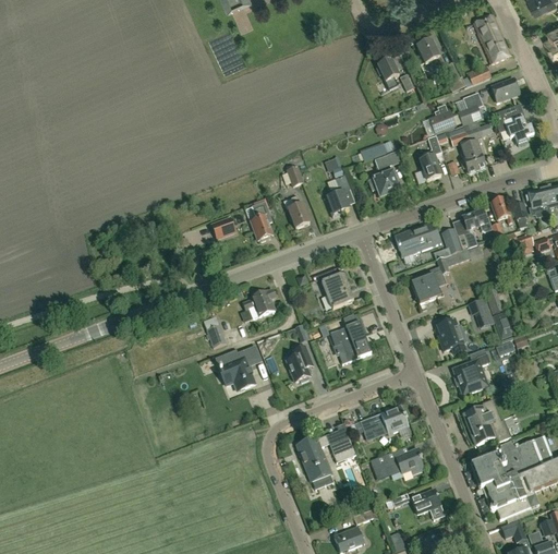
[(529,0),(530,2),(529,4),(532,10),(534,11),(554,1),(554,0),(529,0)]
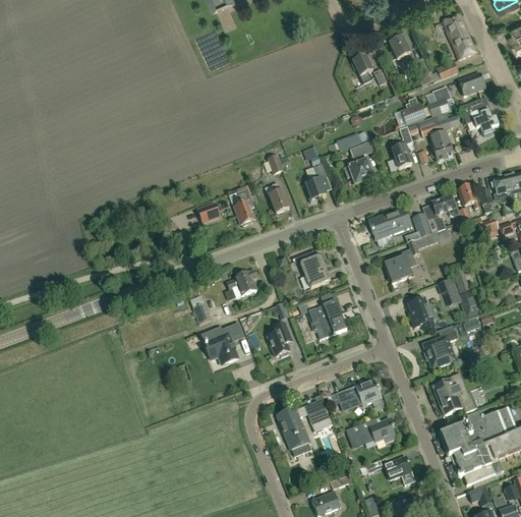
[(458,58),(476,50),(461,12),(442,20),(458,58)]
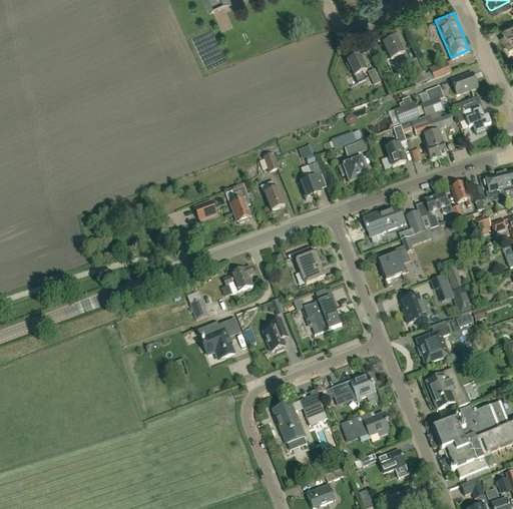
[(500,34),(503,41),(502,41),(507,52),(512,49),(512,21),(503,26),(505,31),(500,34)]
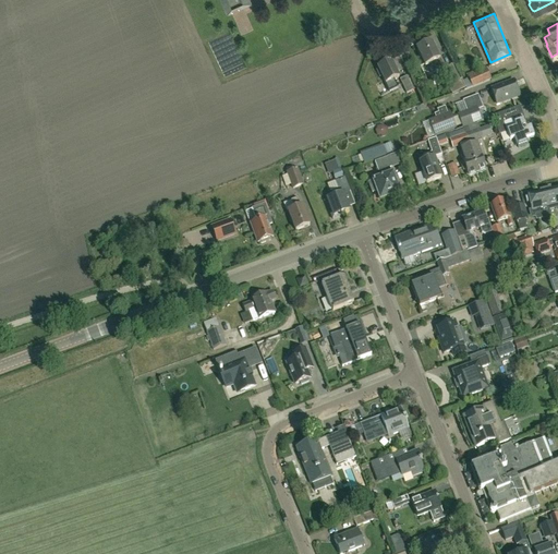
[(443,60),(431,37),(415,44),(425,61),(433,58),(436,63),(443,60)]
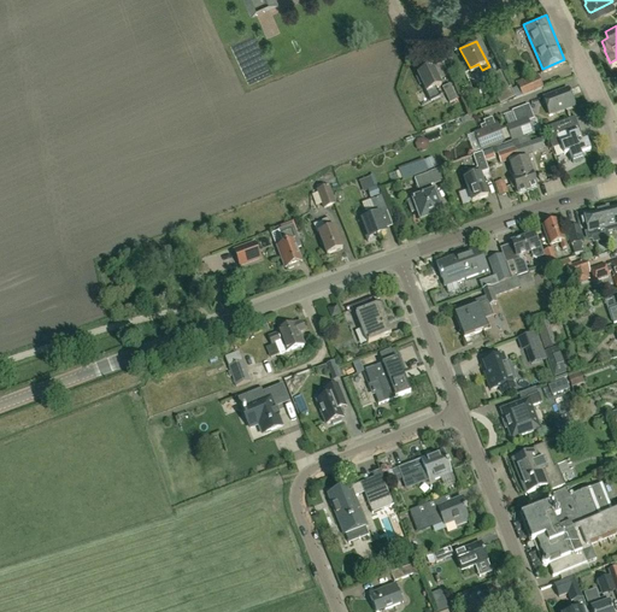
[(433,63),(417,70),(418,72),(416,74),(419,81),(422,80),(429,96),(440,92),(435,83),(441,81),(433,63)]
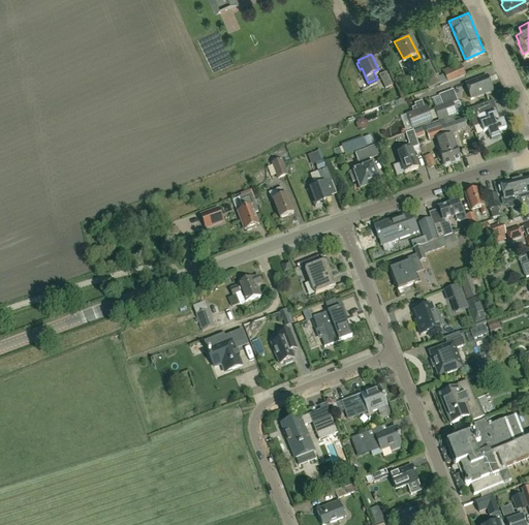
[(429,57),(422,61),(428,73),(424,76),(429,86),(441,80),(441,79),(438,73),(437,70),(436,71),(429,57)]
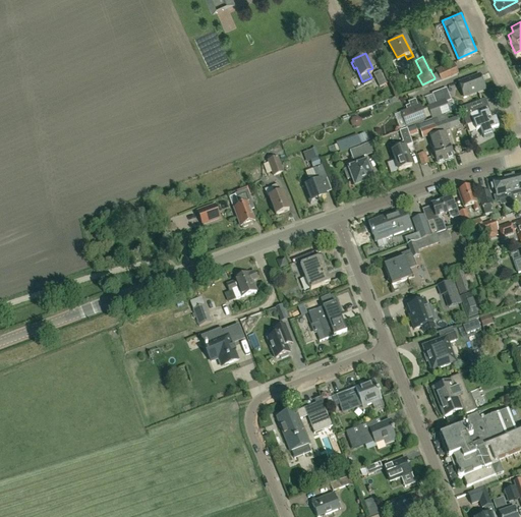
[(453,58),(436,65),(437,69),(441,77),(441,78),(458,70),(453,58)]
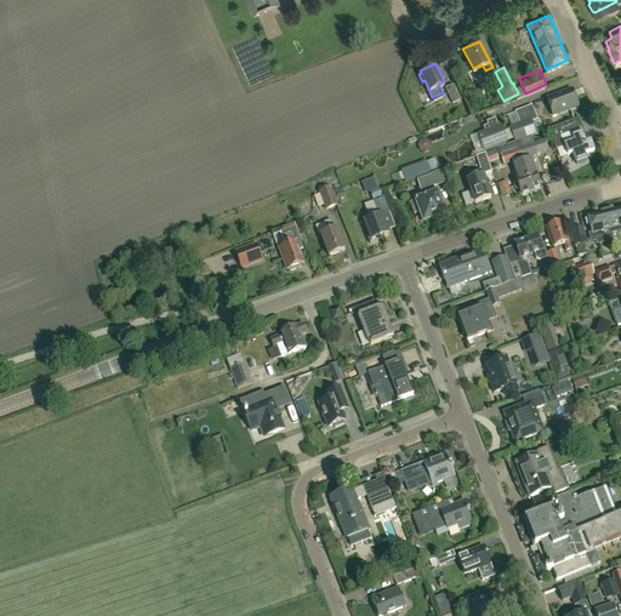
[(550,80),(562,78),(560,70),(547,73),(550,80)]
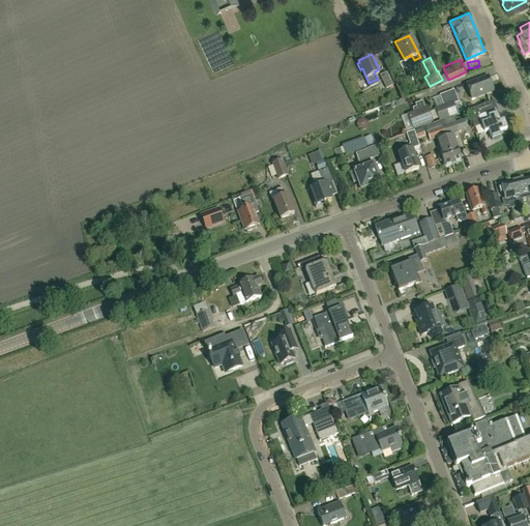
[(392,81),(386,68),(380,71),(386,85),(392,81)]
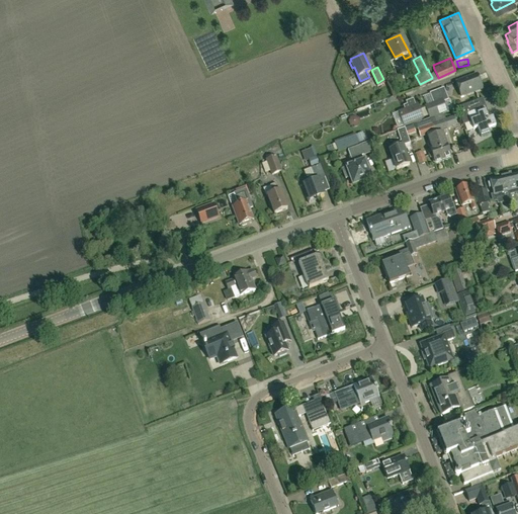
[(461,93),(483,85),(478,72),(477,70),(455,78),(461,93)]
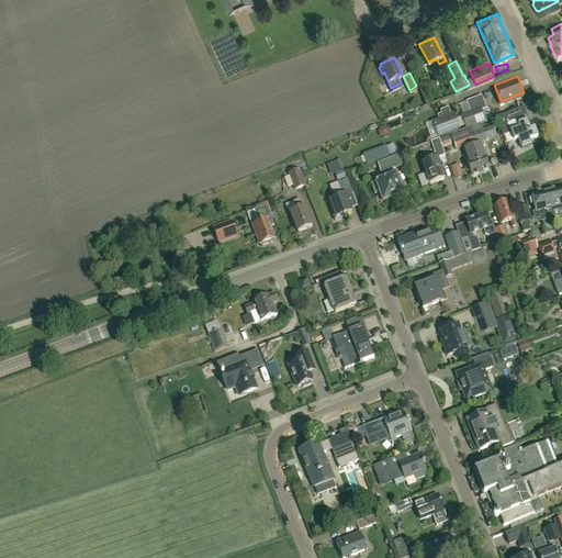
[(451,110),(448,103),(440,107),(441,109),(437,111),(439,115),(431,118),(438,133),(459,124),(452,110),(451,110)]
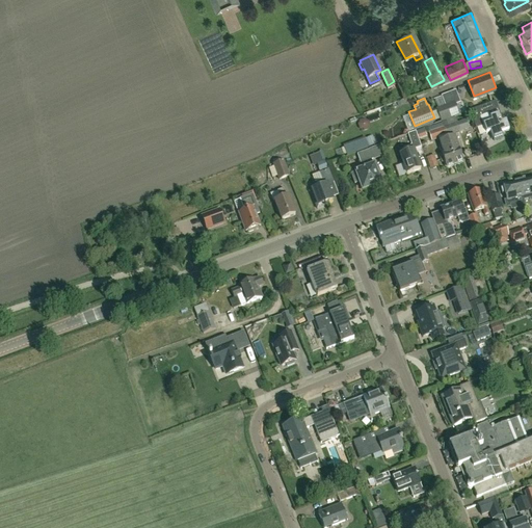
[(446,102),(450,113),(459,110),(454,99),(446,102)]
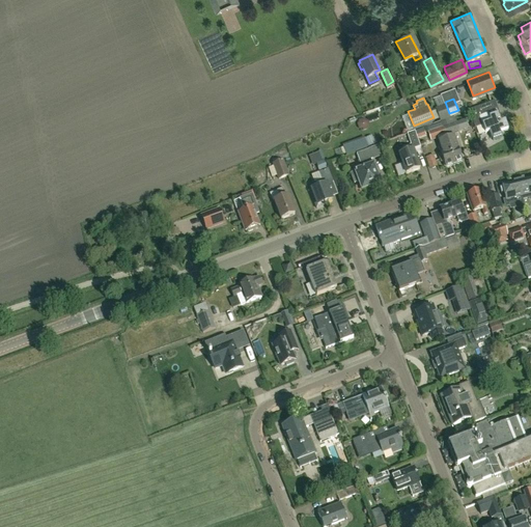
[(490,114),(484,101),(469,107),(475,123),(482,120),(485,130),(490,128),(493,136),(501,133),(500,130),(508,127),(505,117),(501,119),(498,110),(490,114)]
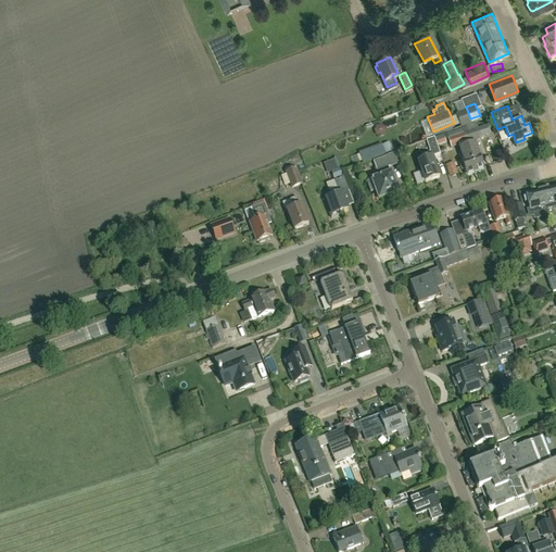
[(462,122),(470,118),(466,107),(457,110),(462,122)]
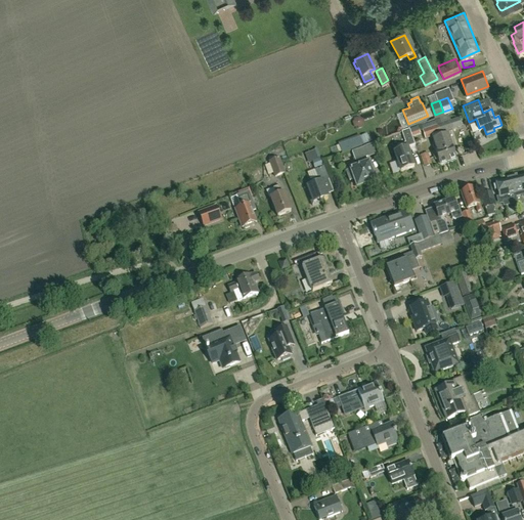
[(440,130),(447,128),(453,126),(448,112),(435,116),(435,117),(440,130)]
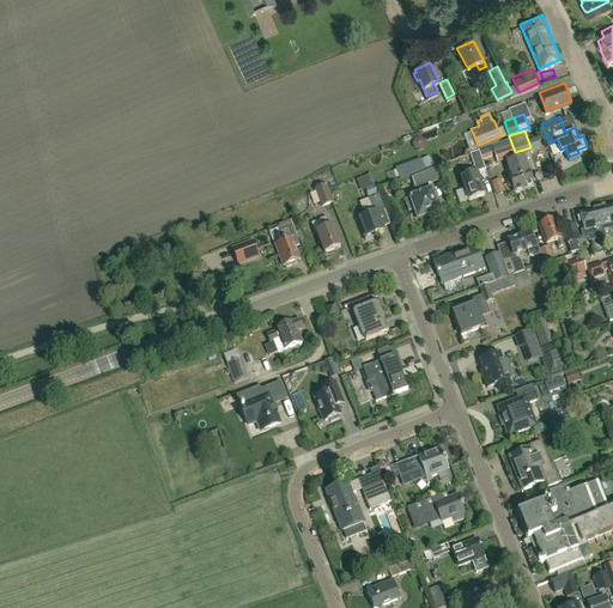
[(509,137),(492,143),(497,158),(505,154),(505,156),(515,152),(509,137)]
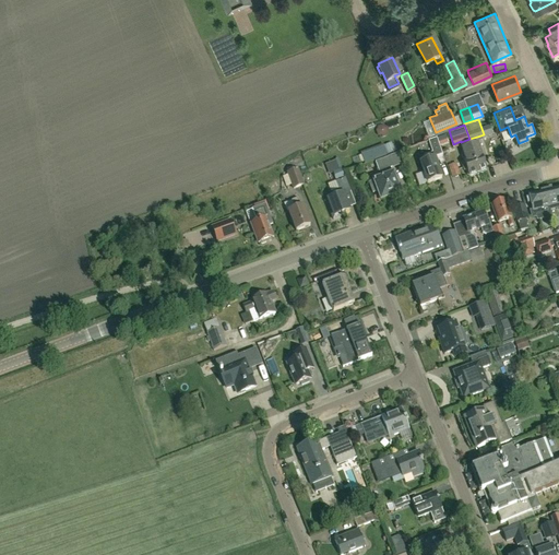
[(428,179),(442,174),(436,154),(443,151),(438,134),(429,137),(432,148),(424,151),(426,157),(421,158),(428,179)]
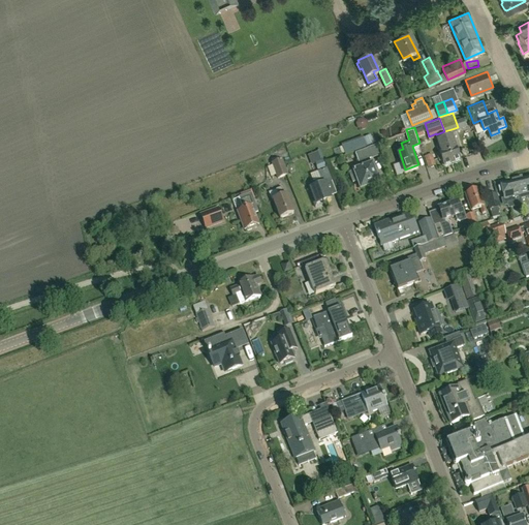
[(448,152),(452,160),(461,157),(452,129),(444,131),(448,145),(447,146),(449,151),(448,152)]
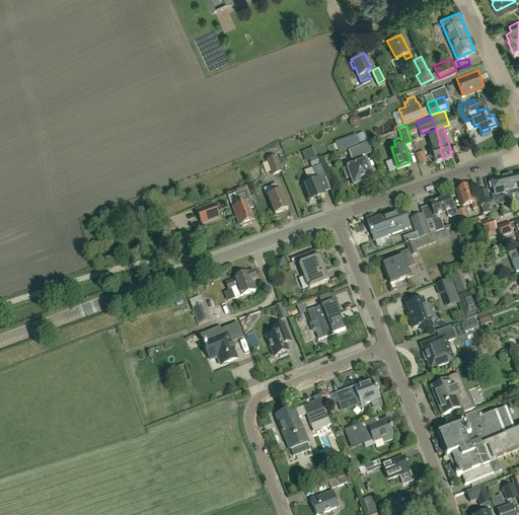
[(435,160),(443,157),(440,149),(441,148),(439,143),(440,142),(436,129),(428,132),(429,134),(433,145),(428,147),(431,156),(433,154),(435,160)]
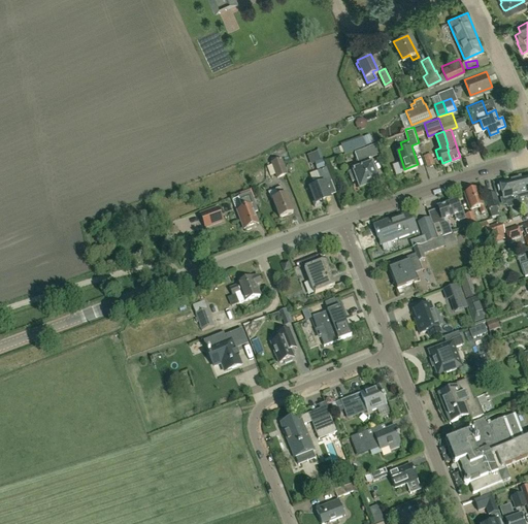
[(382,132),(374,136),(381,145),(387,141),(382,132)]
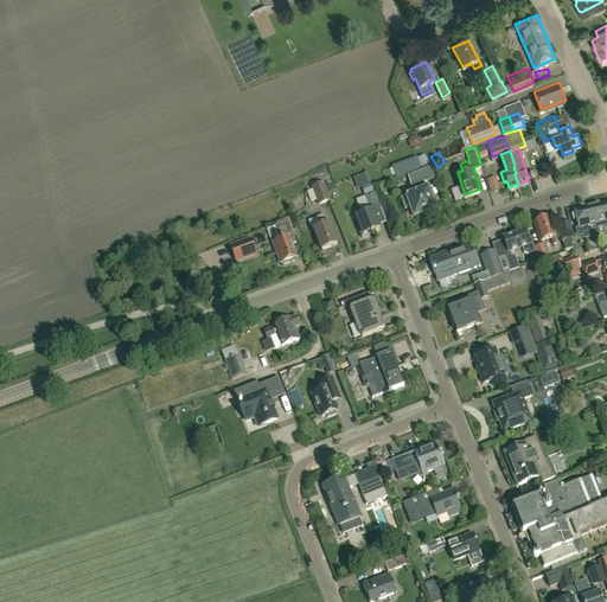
[(426,178),(435,174),(430,162),(421,166),(408,171),(414,190),(408,192),(401,194),(404,205),(411,203),(415,212),(435,205),(428,185),(426,185),(423,178),(426,178)]
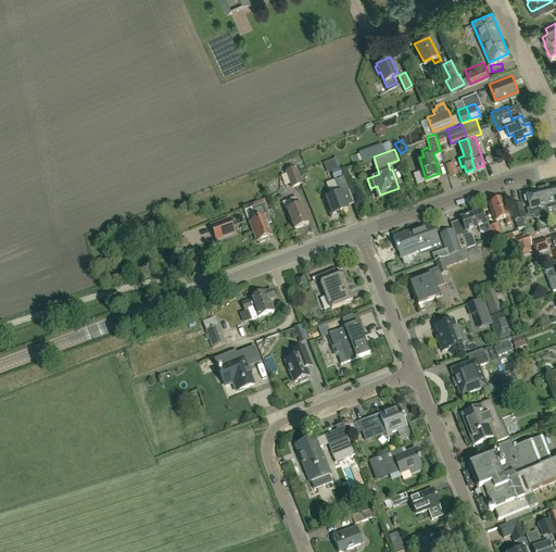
[(450,173),(457,171),(453,159),(445,161),(450,173)]
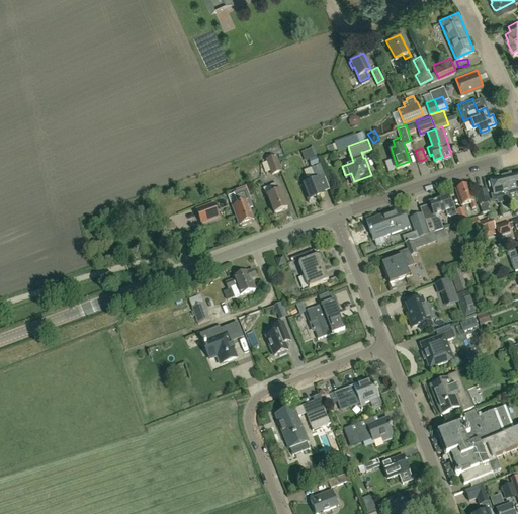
[(281,167),(276,153),(266,157),(271,171),(281,167)]
